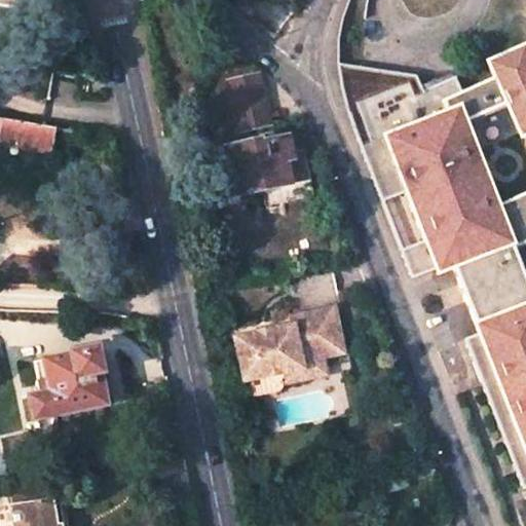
[(0,0),(0,8),(36,14),(38,0),(0,0)]
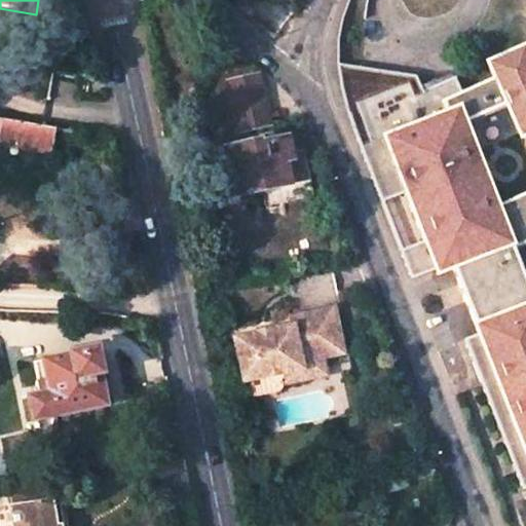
[(412,126),(396,90),(345,115),(354,140),(379,202),(404,193),(422,240),(399,250),(409,278),(448,264),(477,334),(462,340),(521,490),(525,487),(525,291),(506,247),(525,237),(525,57),(520,43),(484,61),(491,75),(459,90),(451,75),(419,90),(430,116),(412,126)]
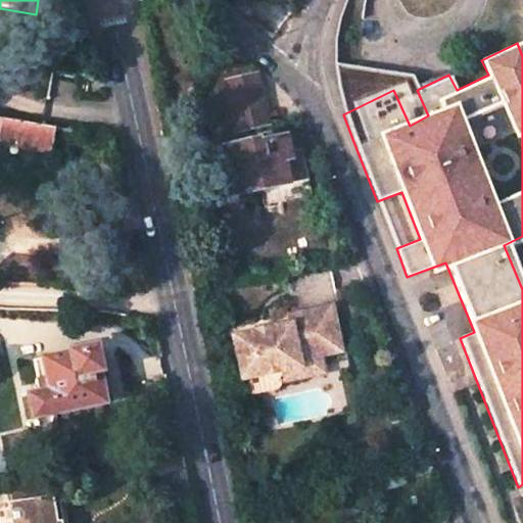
[(255,80),(226,86),(235,133),(266,127),(255,80)]
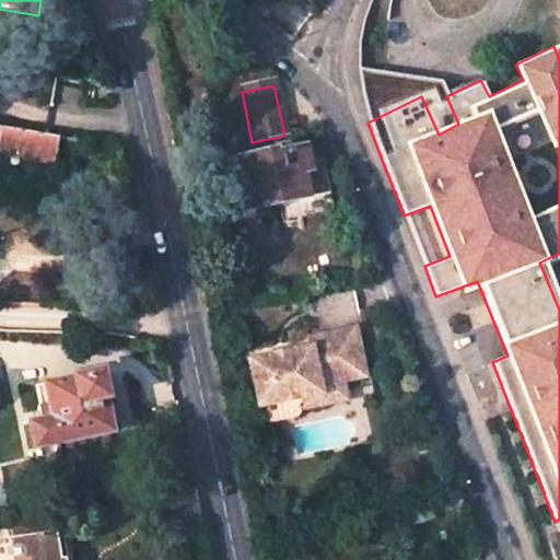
[(56,139),(0,128),(0,154),(53,164),(56,139)]
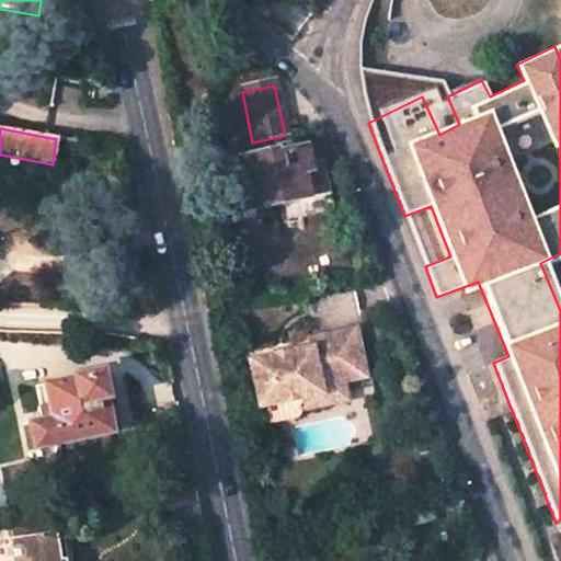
[(283,199),(325,190),(319,165),(308,168),(304,150),(273,156),(273,152),(242,160),(252,208),(283,202),(283,199)]
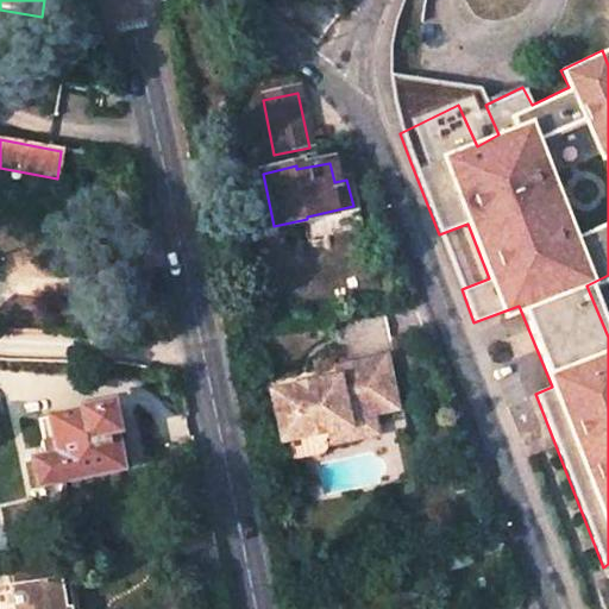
[(339,378),(271,393),(282,443),(330,433),(347,429),(345,421),(375,414),(399,409),(387,357),(337,369),(339,378)]
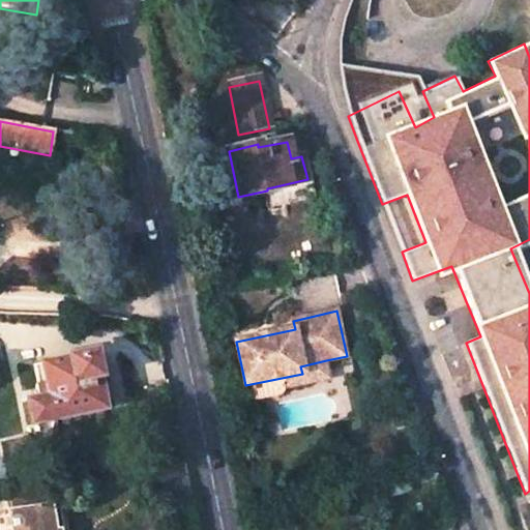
[(31,429),(105,412),(95,355),(33,369),(39,403),(27,406),(31,429)]
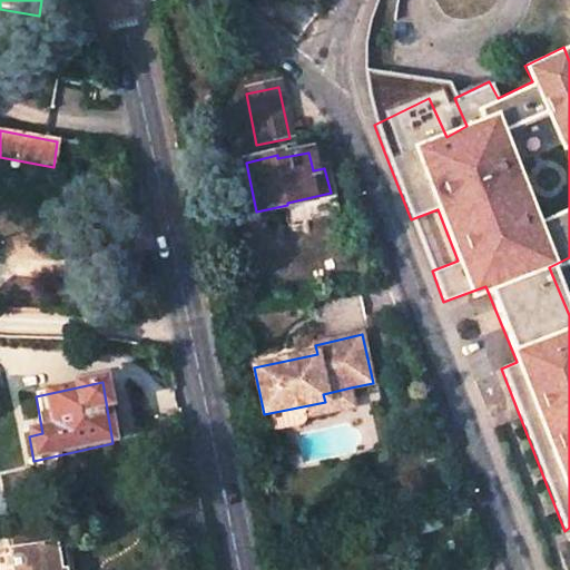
[(325,402),(308,405),(312,416),(330,412),(354,408),(351,387),(323,394),(325,402)]
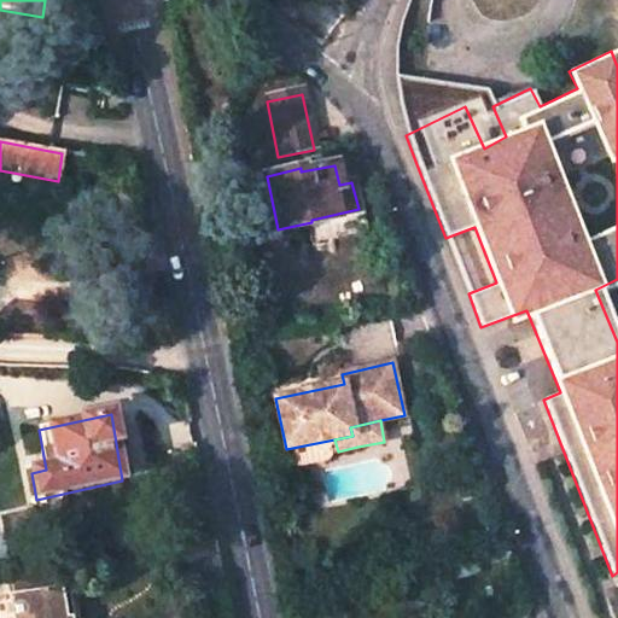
[(63,617),(60,598),(59,593),(11,602),(13,617),(63,617)]
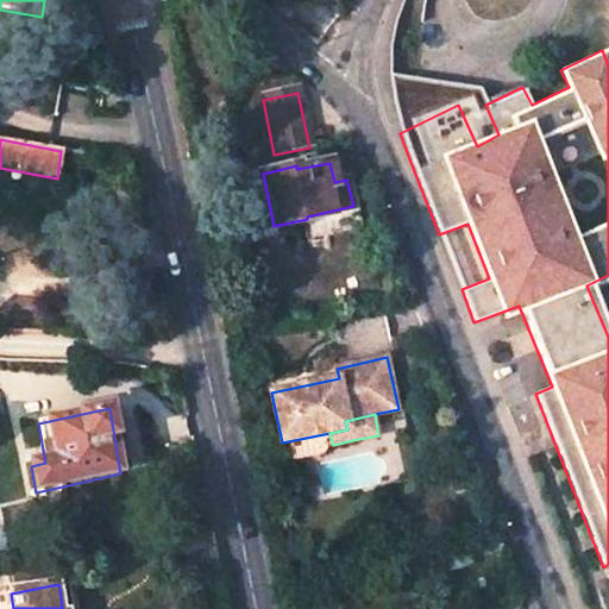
[(60,589),(62,608),(71,608),(68,588),(60,589)]
